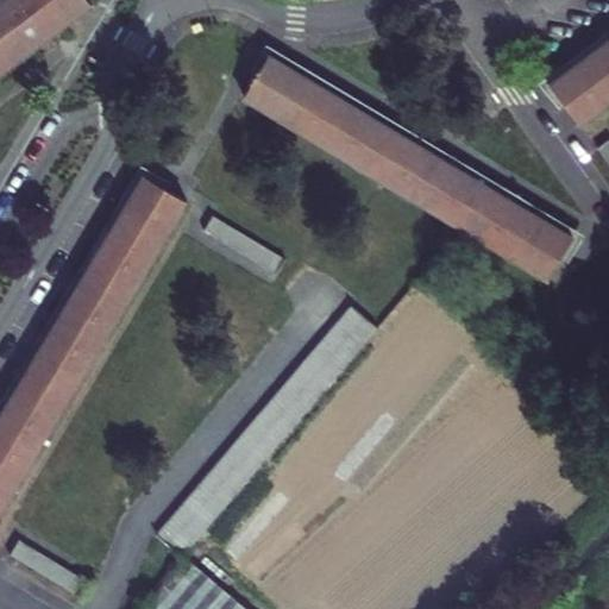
[(0,0),(0,74),(93,5),(89,0),(0,0)]
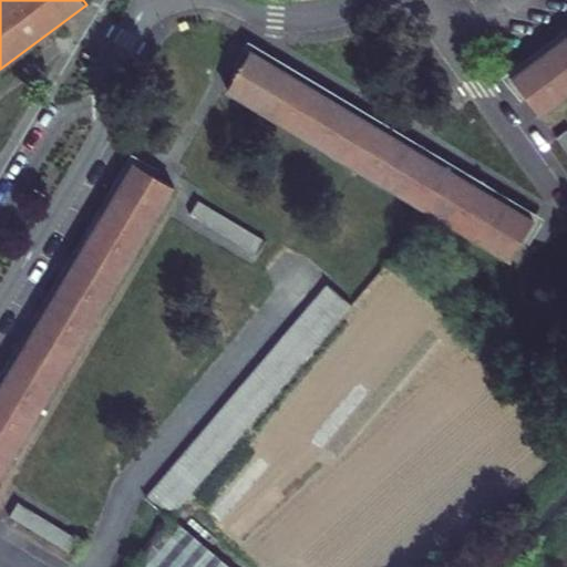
[(566,94),(566,37),(512,79),(526,98),(539,115),(566,94)]
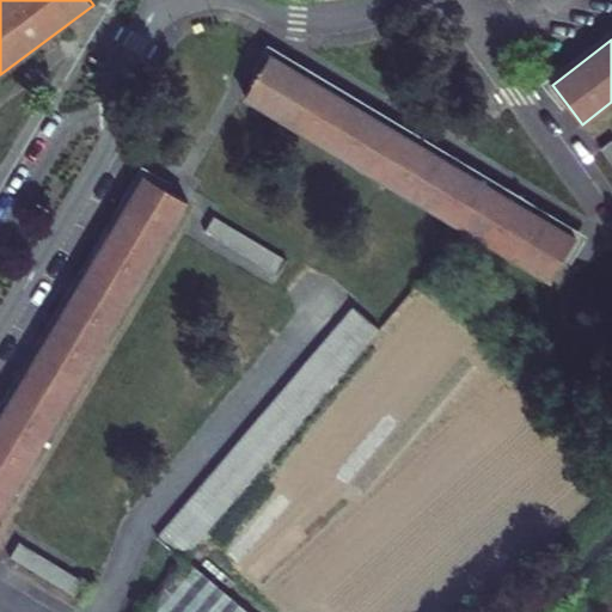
[(576,237),(271,56),(258,77),(245,98),(551,280),(563,259),(576,237)]
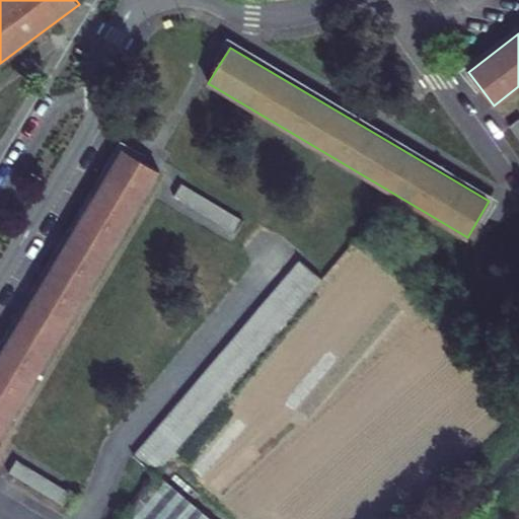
[(518,140),(518,118),(508,126),(518,140)]
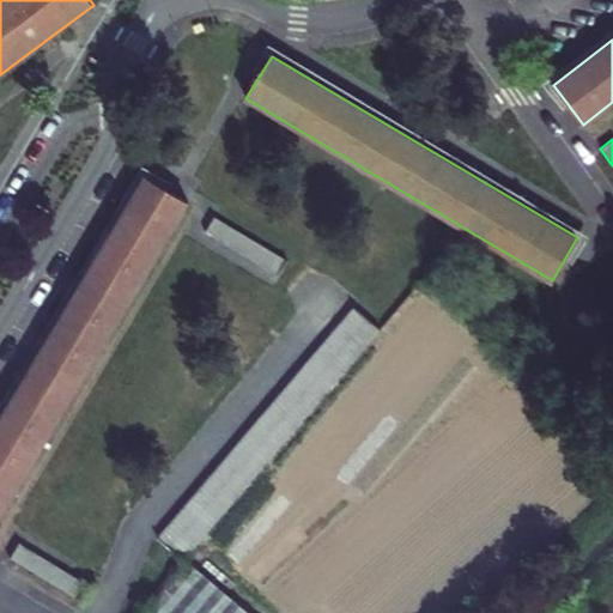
[(0,514),(187,201),(168,190),(145,177),(0,422),(0,514)]
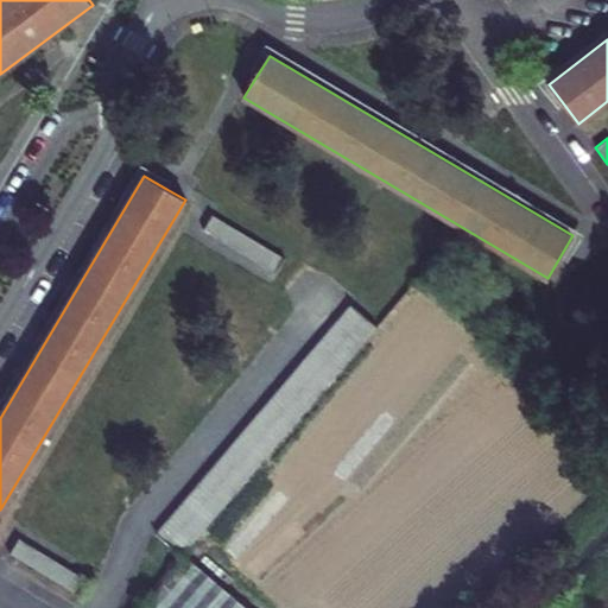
[(284,258),(213,216),(204,229),(276,273),(284,258)]
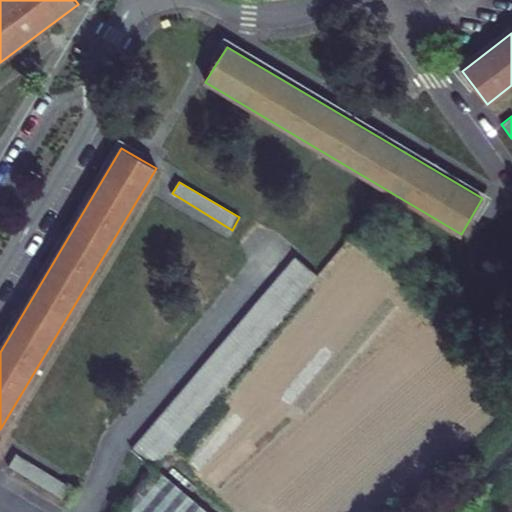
[(131,451),(153,469),(317,275),(295,257),(131,451)]
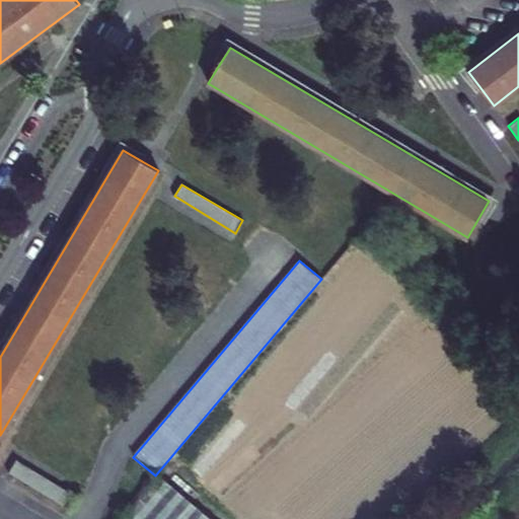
[(9,473),(70,510),(78,497),(16,460),(9,473)]
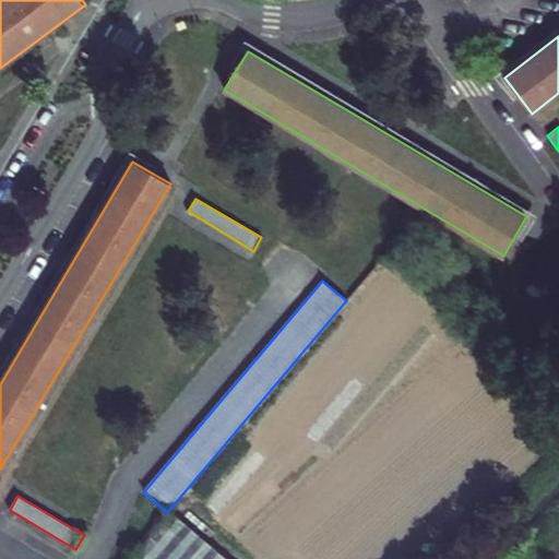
[(226,558),(171,512),(131,558),(226,558)]
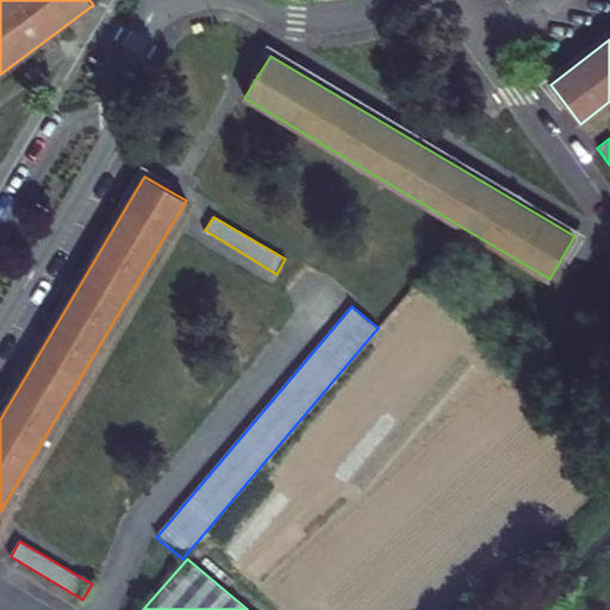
All buildings are outlined.
